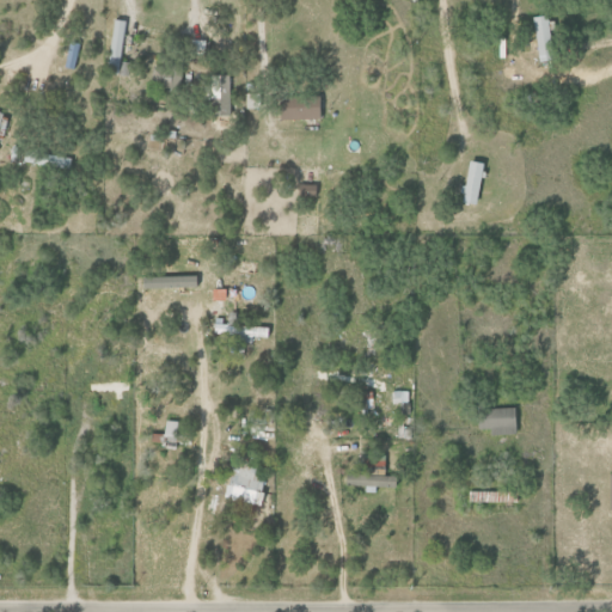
[(531,18),(538,61),(554,59),(545,14),(531,18)]
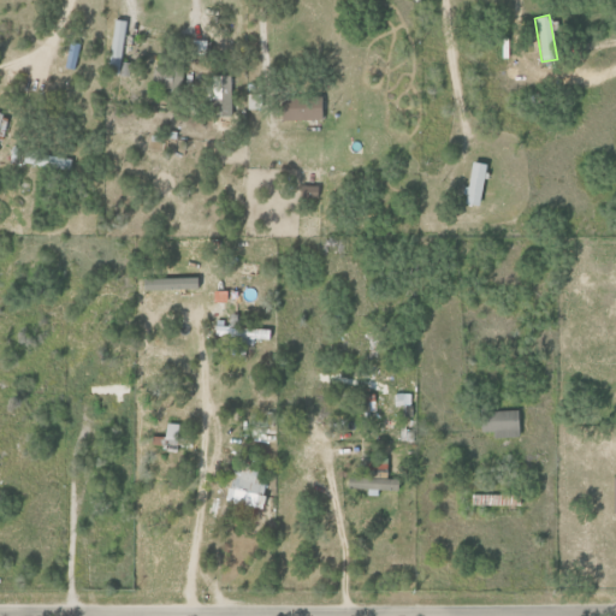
[(108,72),(122,73),(125,21),(112,19),(108,72)]
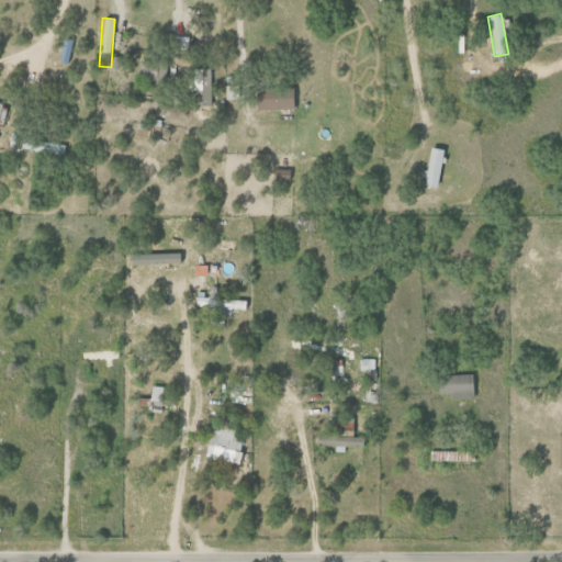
[(178,52),(188,51),(188,36),(178,36),(178,52)]
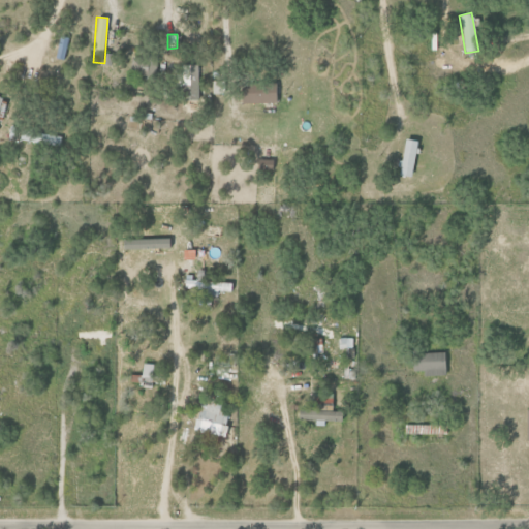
[(197,98),(198,65),(181,64),(181,73),(178,73),(177,87),(184,87),(183,97),(197,98)]
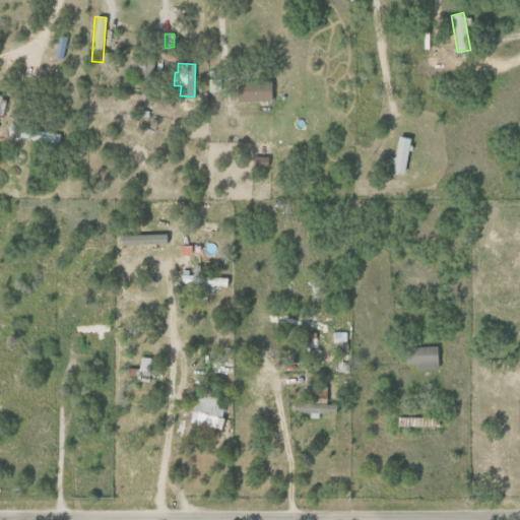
[(237,102),(270,101),(270,81),(236,83),(237,102)]
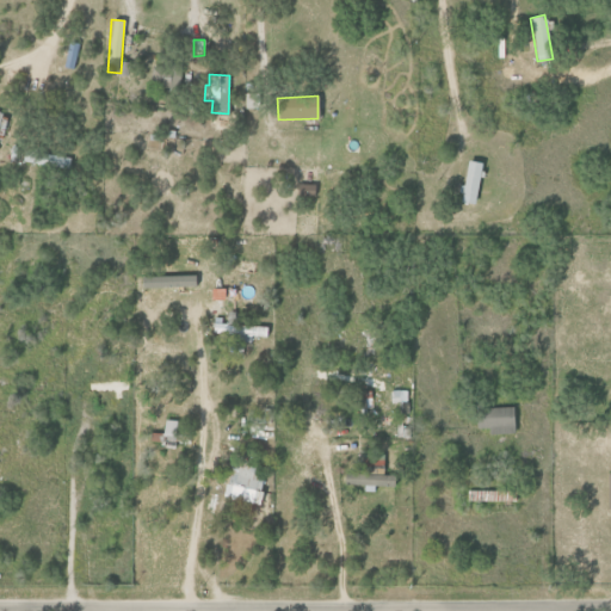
[(482,164),(467,160),(460,202),(475,204),(482,164)]
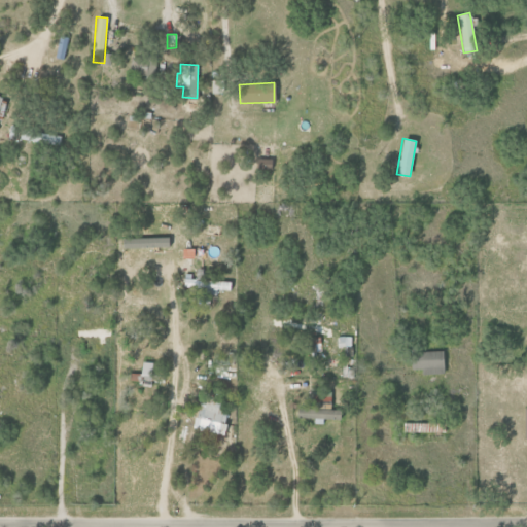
[(232,281),(183,280),(183,287),(201,287),(201,294),(215,295),(215,290),(231,290),(232,281)]
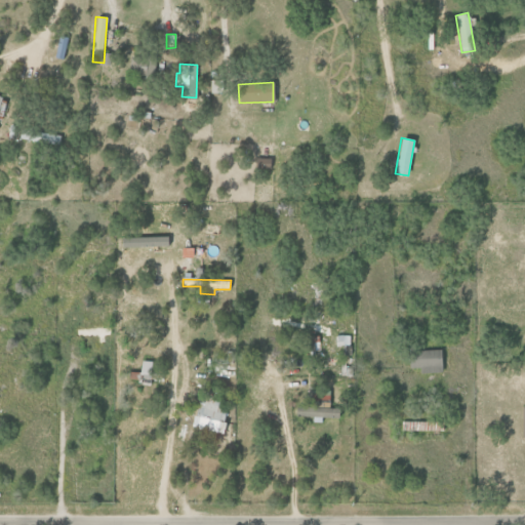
[(349,335),(334,335),(334,345),(349,345),(349,335)]
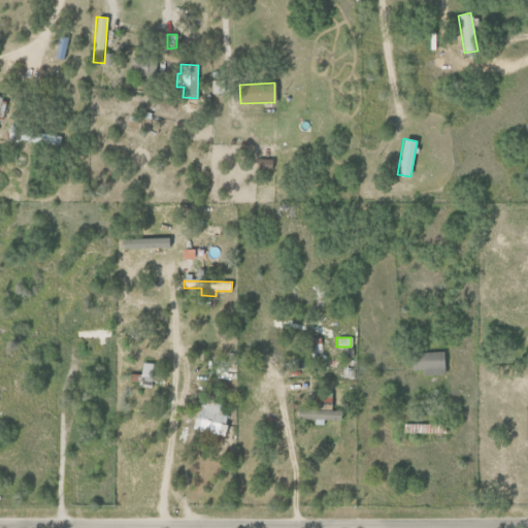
[(411,371),(422,370),(422,375),(444,374),(443,352),(411,353),(411,371)]
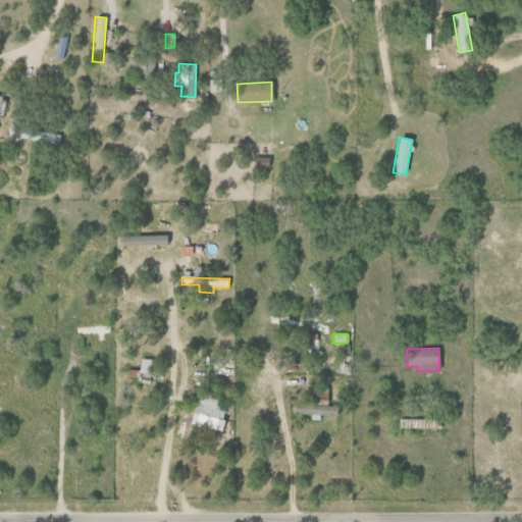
[(326,388),(311,388),(311,404),(295,403),(294,414),(335,415),(335,406),(326,406),(326,388)]
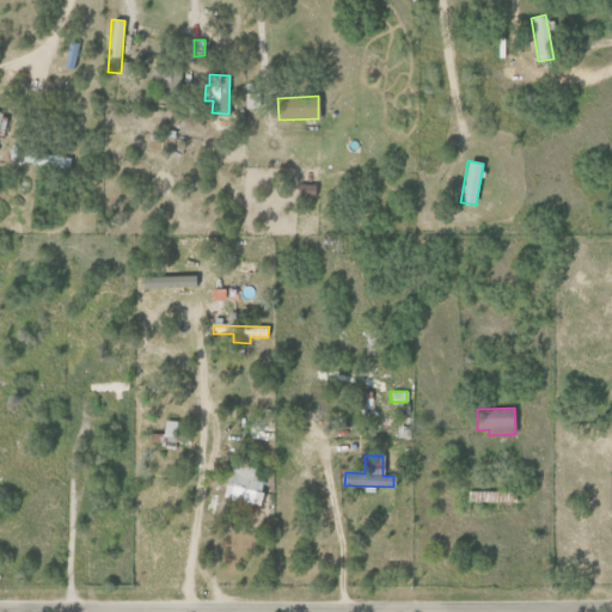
[(227,499),(259,500),(261,465),(228,464),(227,499)]
